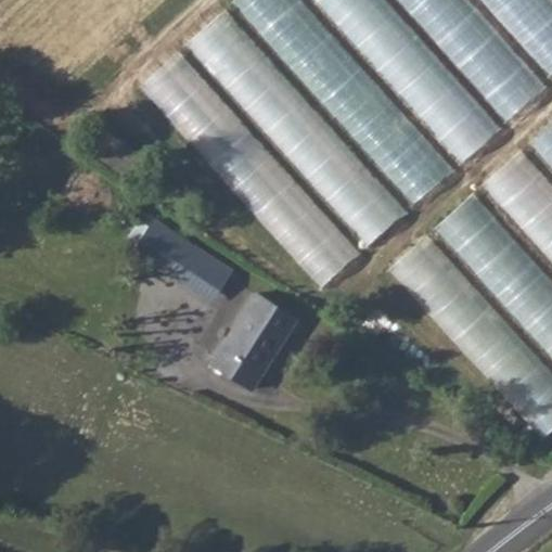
[(255,27),(262,21),(272,33),(298,11),(290,0),(234,0),(233,1),(255,27)]
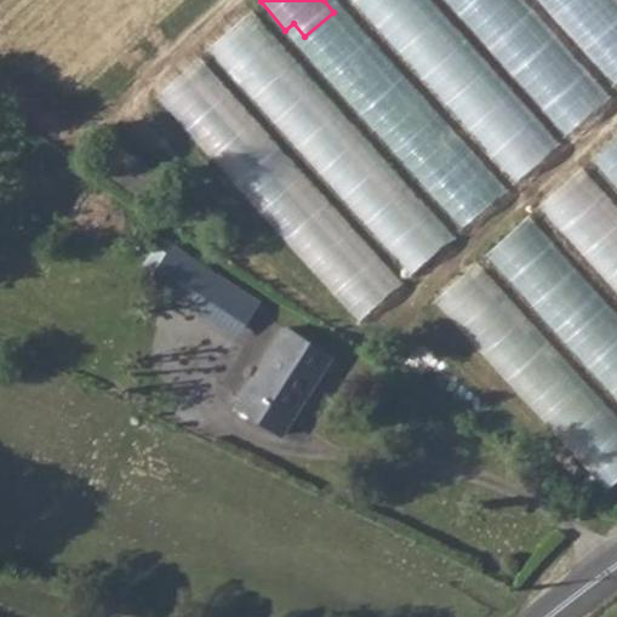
[(250,15),(209,50),(312,165),(342,137),(332,126),(342,118),(250,15)]
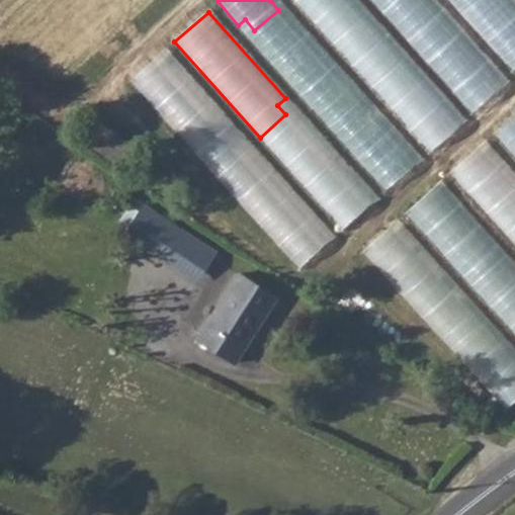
[(336,234),(164,50),(129,83),(301,267),(336,234)]
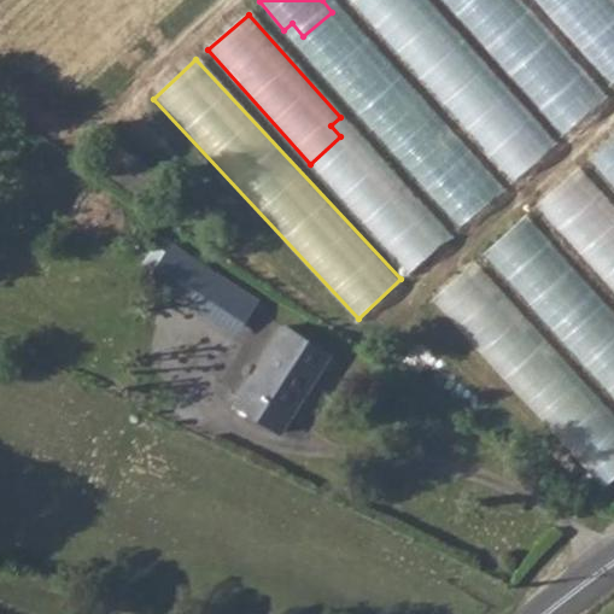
[(146,285),(240,334),(261,297),(168,246),(146,285)]
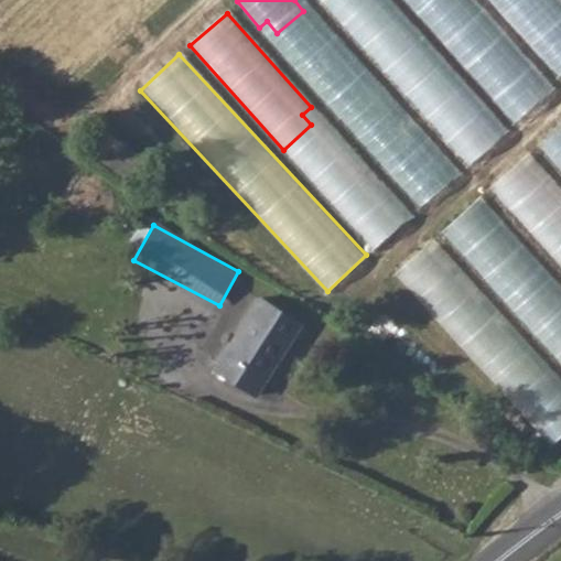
[(420,278),(445,260),(434,245),(397,271),(419,303),(432,294),(420,278)]
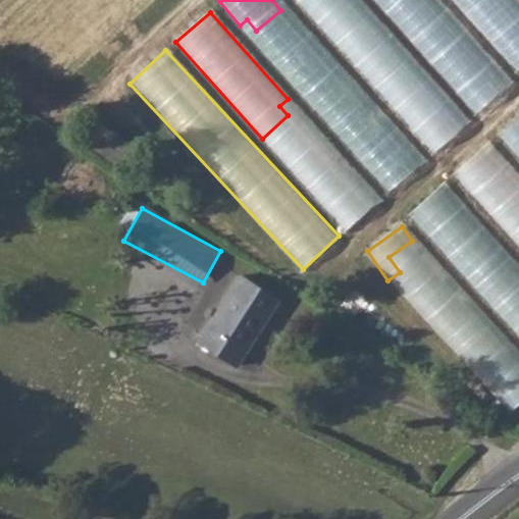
[(238,280),(199,340),(240,365),(279,306),(238,280)]
